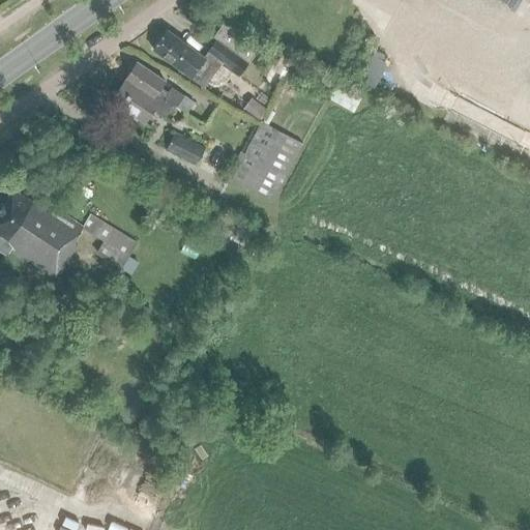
[(231,50),(216,38),(203,57),(167,30),(152,50),(181,70),(181,71),(203,88),(222,63),(230,70),(240,56),(231,50)]
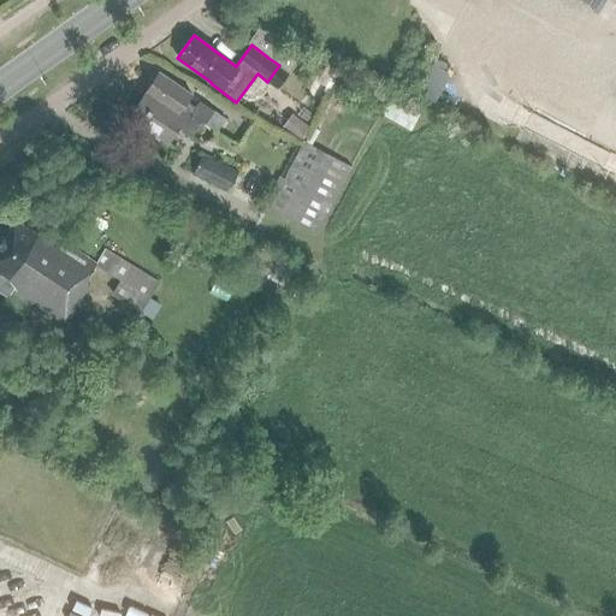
[(278,43),(268,58),(279,65),(289,72),(298,59),(278,43)]
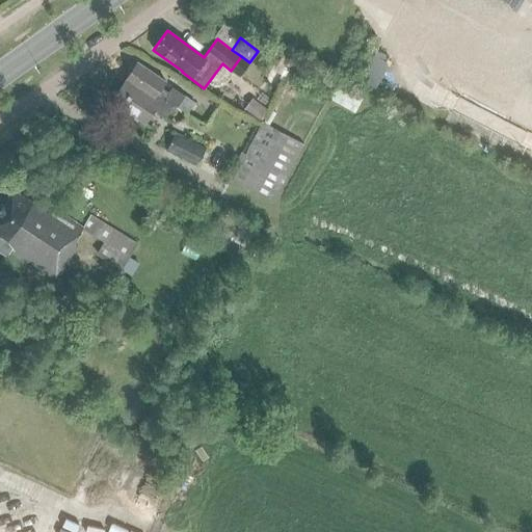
[(384,85),(398,57),(380,49),(367,77),(384,85)]
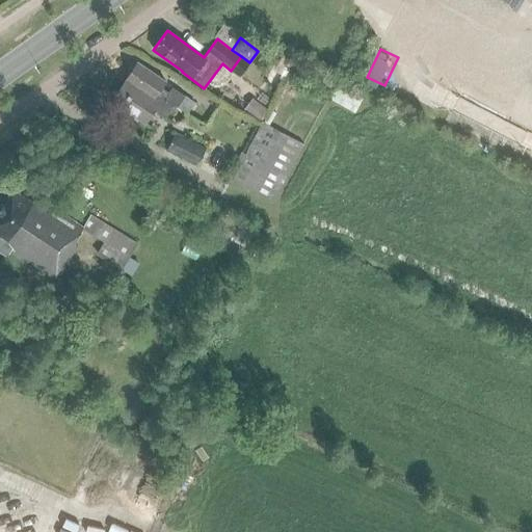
[(137,62),(111,100),(143,123),(153,110),(164,118),(173,107),(165,102),(166,100),(186,114),(193,105),(171,89),(168,94),(160,88),(164,82),(137,62)]
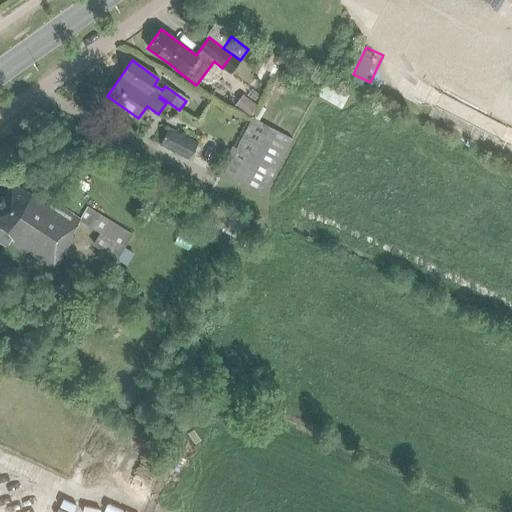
[(256,106),(242,95),(234,105),(248,116),(256,106)]
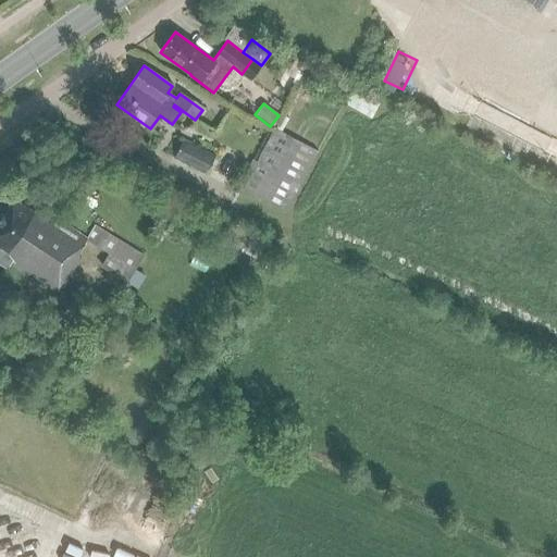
[(318,151),(272,128),(255,161),(252,159),(237,188),(285,213),(318,151)]
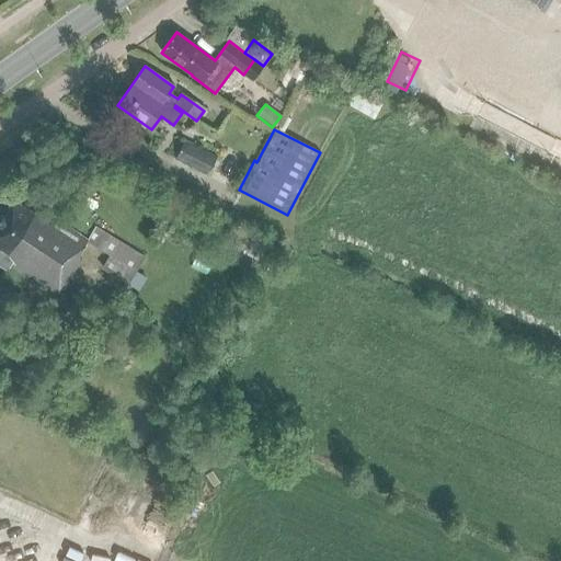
[(183,140),(175,160),(208,174),(217,156),(183,140)]
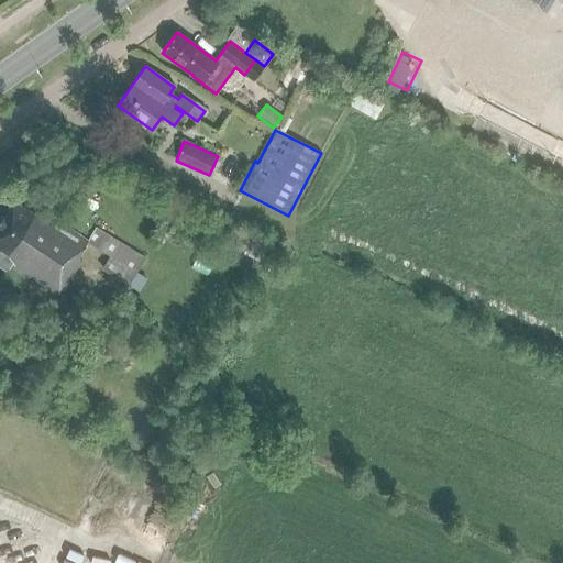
[(0,267),(6,271),(0,279),(0,283),(18,295),(29,276),(58,295),(80,260),(77,257),(87,242),(109,256),(101,269),(127,286),(143,260),(95,228),(86,241),(36,209),(33,214),(12,200),(0,220),(0,267)]
